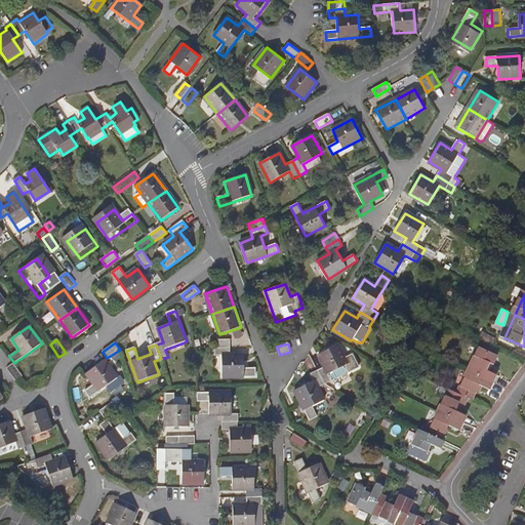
[(324,366),(317,369),(324,382),(330,379),(328,373),(344,365),(348,371),(358,366),(351,353),(344,356),(337,345),(318,354),(324,366)]
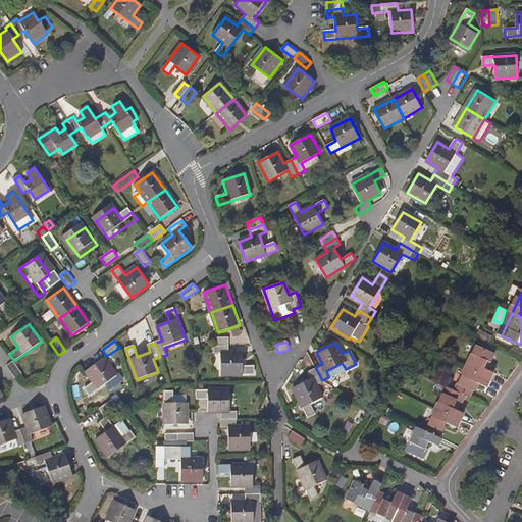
[(229,353),(229,346),(214,346),(214,353),(222,354),(222,375),(256,375),(256,365),(245,365),(244,353),(229,353)]
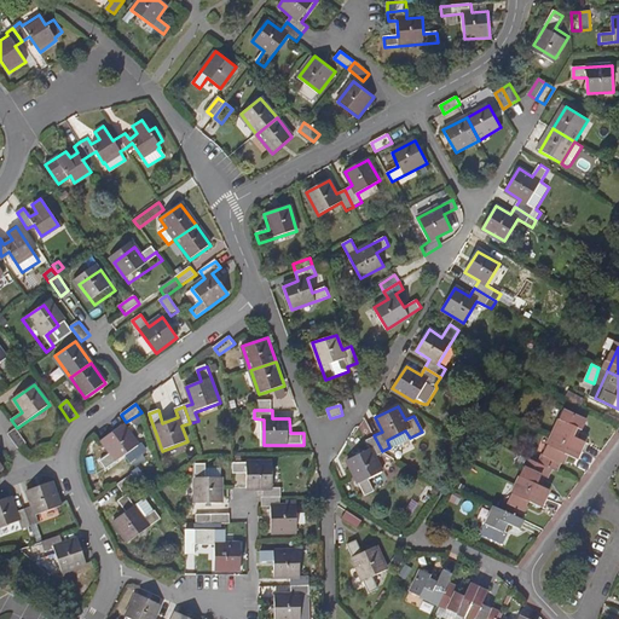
[(563,412),(551,438),(582,452),(585,443),(573,437),(577,429),(583,432),(586,422),(563,412)]
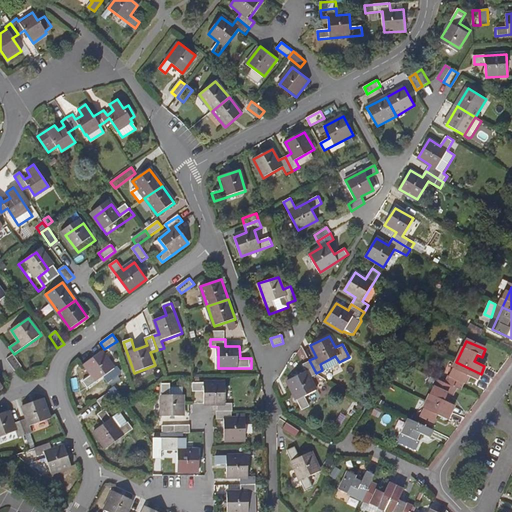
[(91,375),(82,381),(87,388),(113,369),(101,352),(84,364),(91,375)]
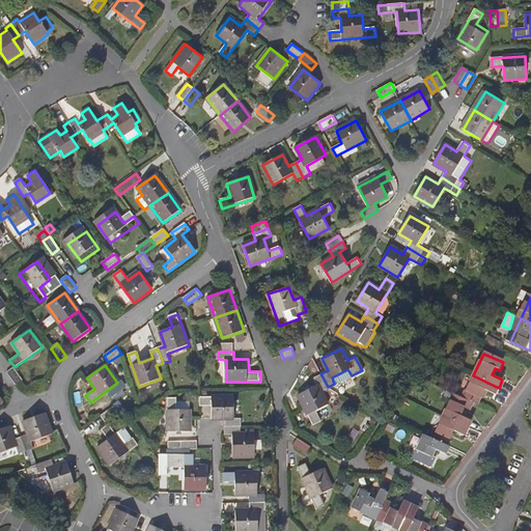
[(22,381),(12,368),(7,372),(16,385),(20,382),(22,381)]
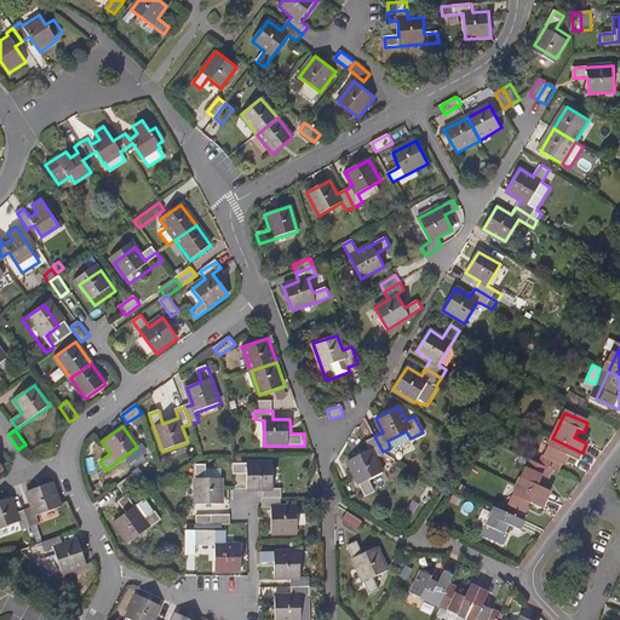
[(388,441),(390,448),(411,438),(406,431),(388,441)]
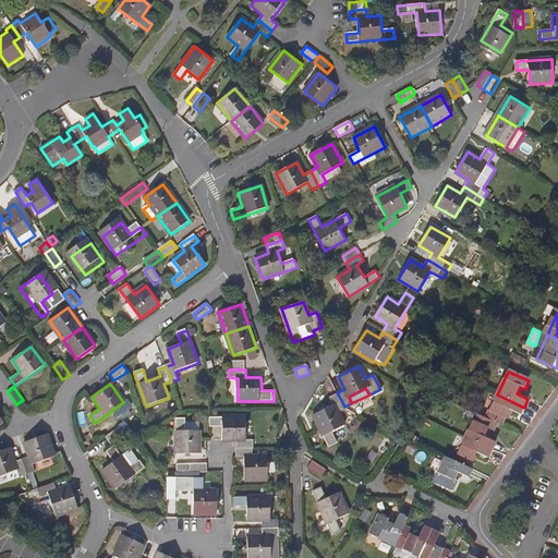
[(337,411),(344,407),(337,392),(329,396),(334,404),(313,414),(329,447),(336,443),(330,431),(343,424),(337,411)]
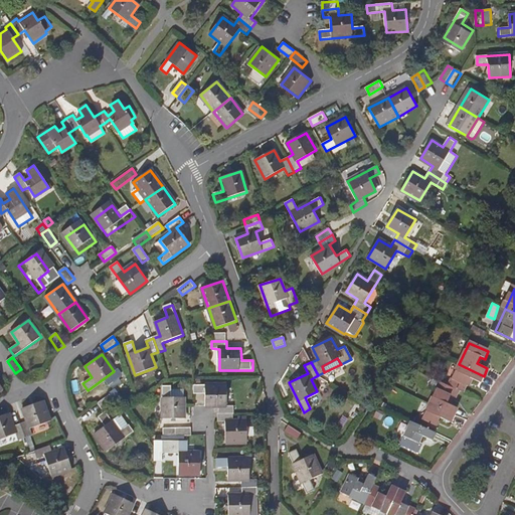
[(459,364),(449,386),(459,391),(463,392),(470,378),(480,383),(484,376),(459,364)]
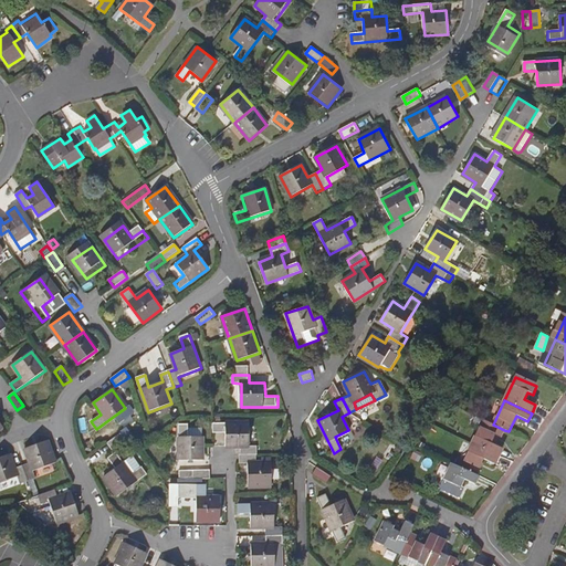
[(501,439),(504,430),(493,425),(484,420),(472,443),(500,457),(503,449),(492,442),(494,437),(501,439)]
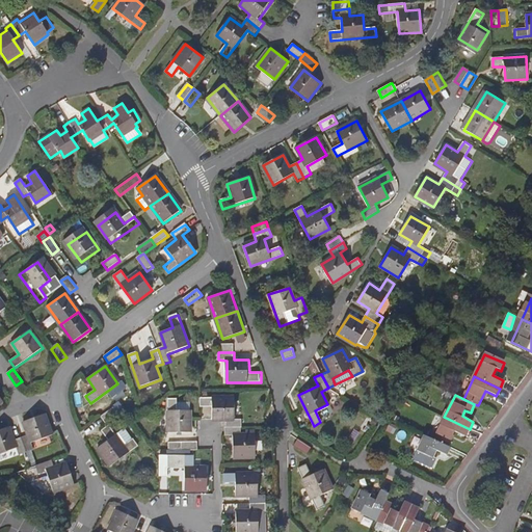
[(227,420),(227,427),(242,427),(241,420),(235,420),(235,398),(200,398),(201,405),(212,405),(212,420),(222,420),(227,420)]
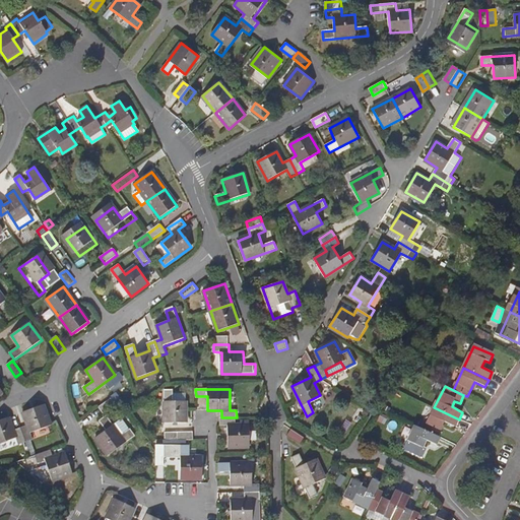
[(164,423),(187,423),(187,393),(173,394),(173,390),(164,390),(164,423)]
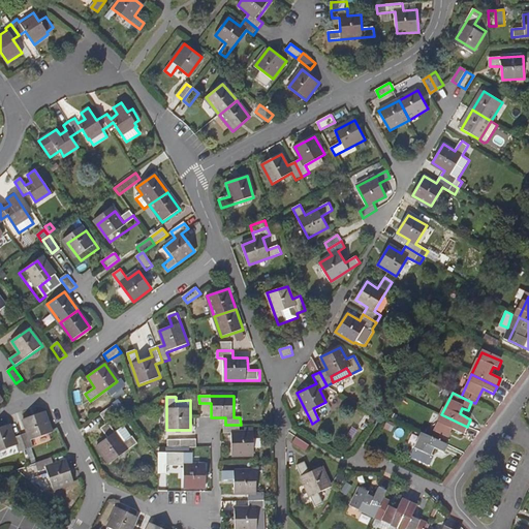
[(105,421),(118,411),(114,405),(100,414),(105,421)]
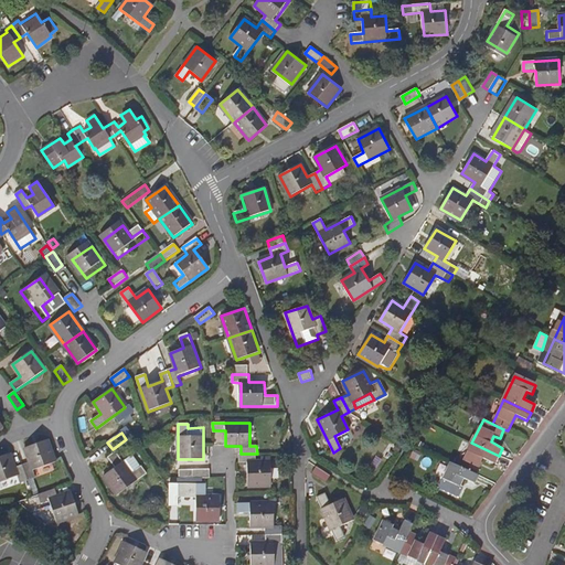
[(30,461),(22,465),(28,479),(35,477),(33,469),(55,461),(46,439),(24,448),(30,461)]
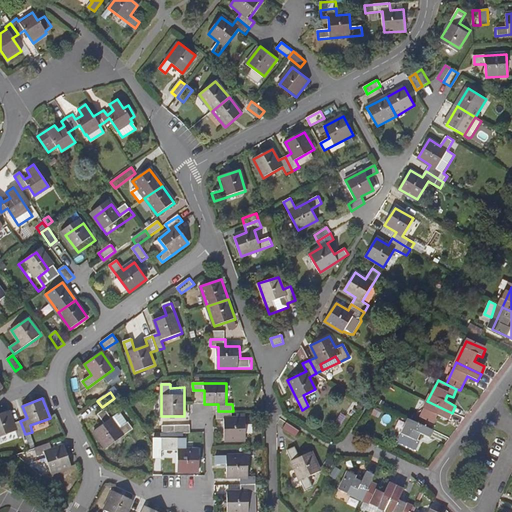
[(448,420),(452,413),(427,401),(417,423),(431,430),(438,415),(448,420)]
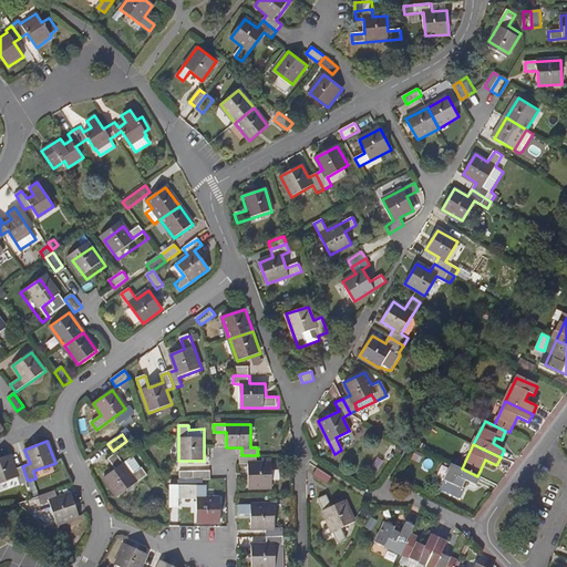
[(115,470),(104,477),(119,496),(148,475),(143,468),(142,468),(134,459),(125,464),(116,454),(109,460),(115,470)]
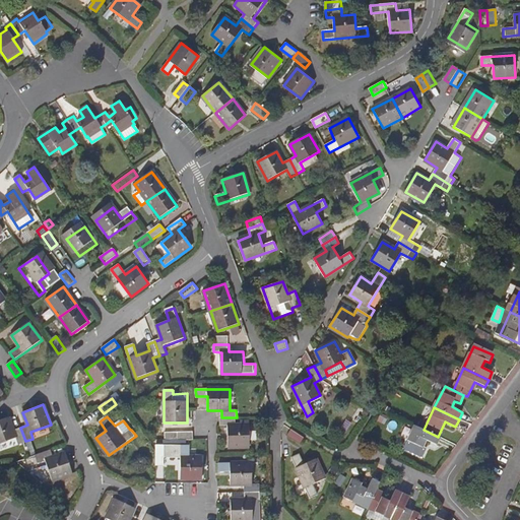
[(18,444),(25,441),(20,428),(13,430),(8,417),(0,419),(0,442),(16,437),(18,444)]
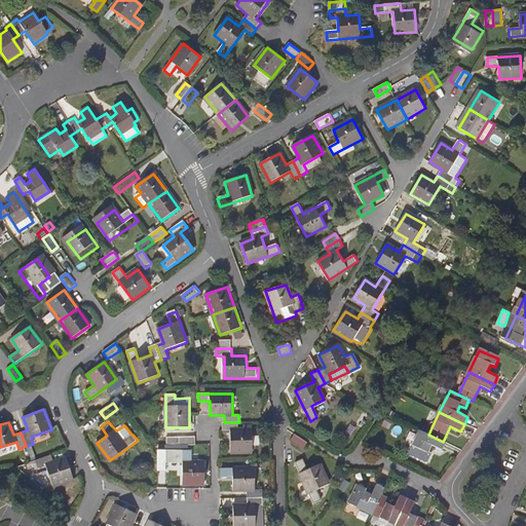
[(239,429),(239,422),(224,422),(224,429),(231,429),(232,451),(254,451),(254,429),(239,429)]
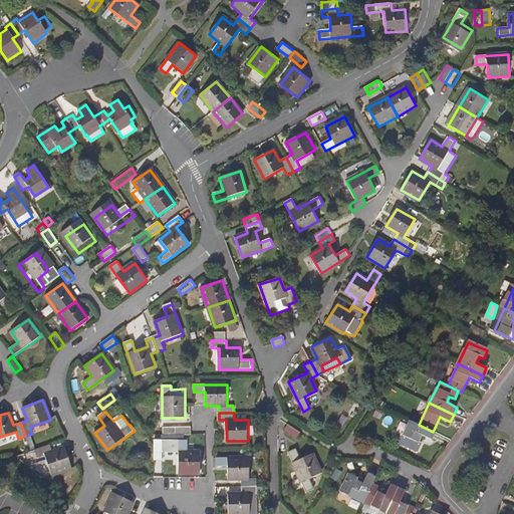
[(432,440),(436,433),(433,432),(419,425),(411,421),(400,443),(418,452),(423,444),(419,442),(422,435),(432,440)]
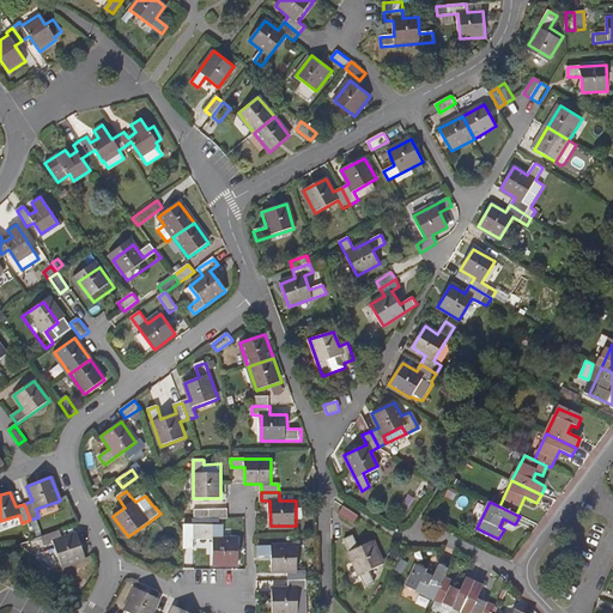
[(354,523),(359,516),(344,507),(340,514),(354,523)]
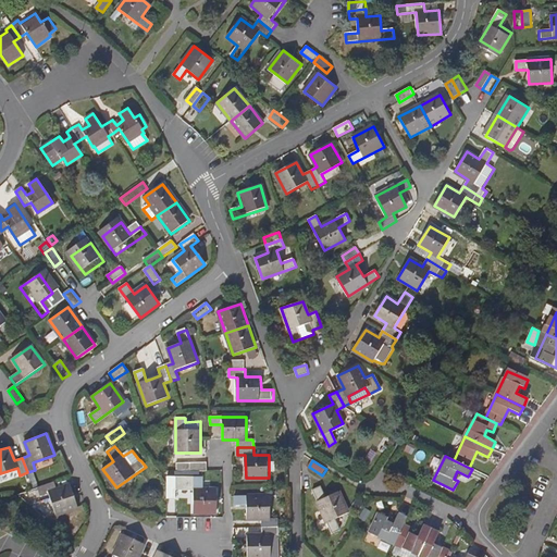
[(168,479),(168,482),(168,499),(175,500),(175,491),(195,491),(195,514),(218,512),(218,491),(205,491),(203,479),(168,479)]
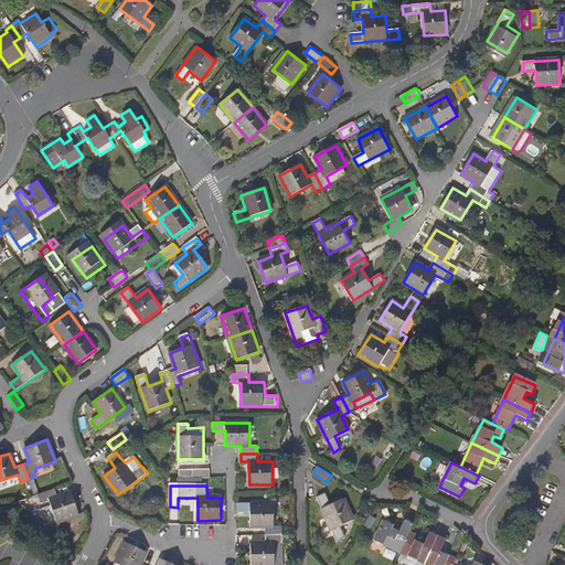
[(56,498),(53,490),(39,496),(41,503),(50,500),(57,522),(80,514),(72,492),(56,498)]
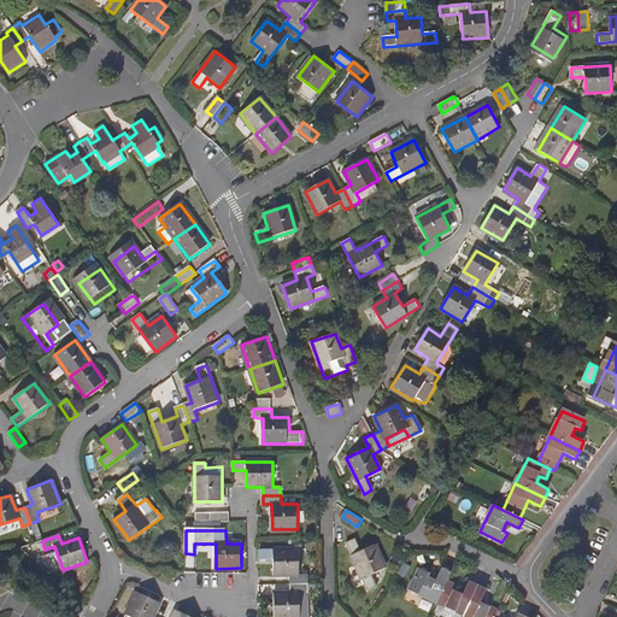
[(359,593),(369,589),(364,576),(378,571),(371,547),(357,552),(352,539),(342,542),(359,593)]
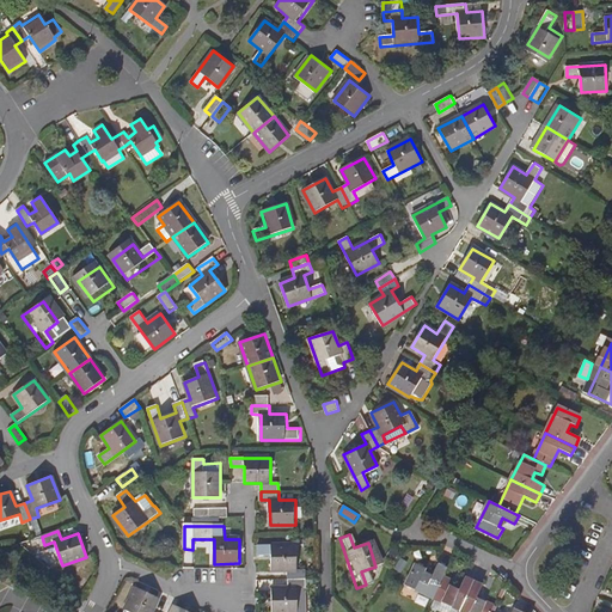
[(291,570),(291,580),(308,579),(308,570),(299,570),(299,544),(261,544),(259,554),(274,554),(274,570),(291,570)]
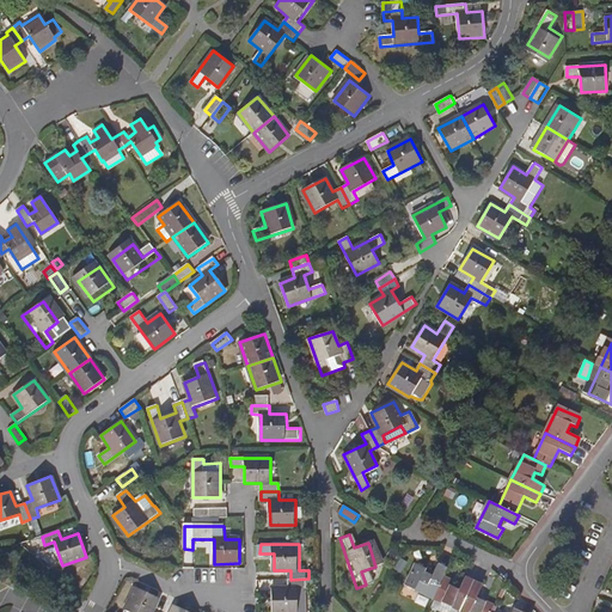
[(439,564),(435,573),(434,576),(426,573),(428,569),(418,565),(408,587),(433,599),(444,576),(447,569),(439,564)]
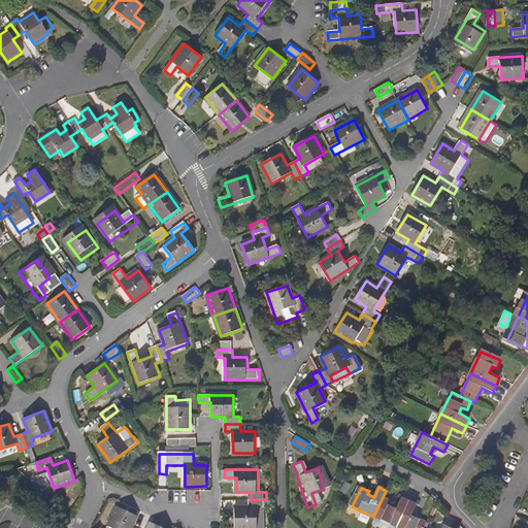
[(391,501),(383,497),(373,517),(375,518),(372,523),(384,527),(394,527),(395,527),(396,527),(408,501),(401,498),(396,508),(390,505),(391,501)]
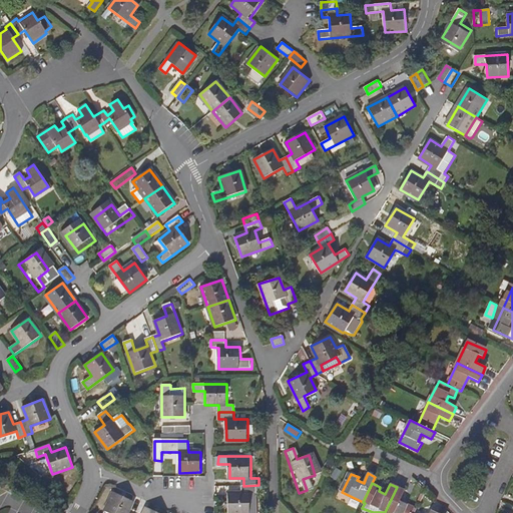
[(259,493),(259,485),(243,486),(243,493),(229,493),(229,512),(250,512),(250,493),(259,493)]
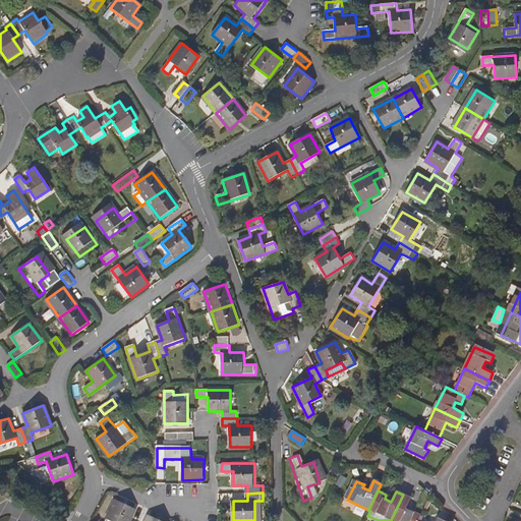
[(411,499),(403,495),(391,520),(393,520),(417,520),(421,516),(406,509),(411,499)]
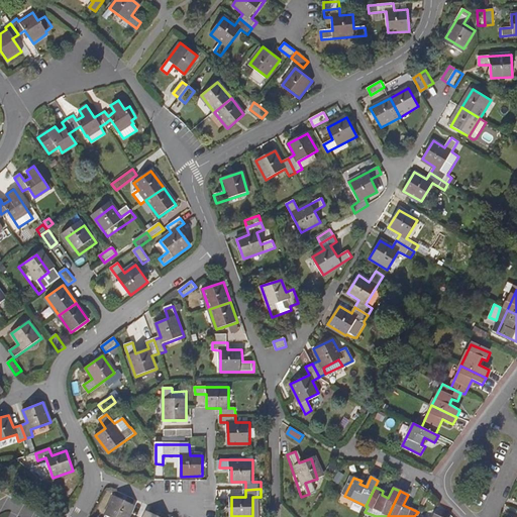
[(127,516),(133,505),(113,495),(102,516),(127,516)]
